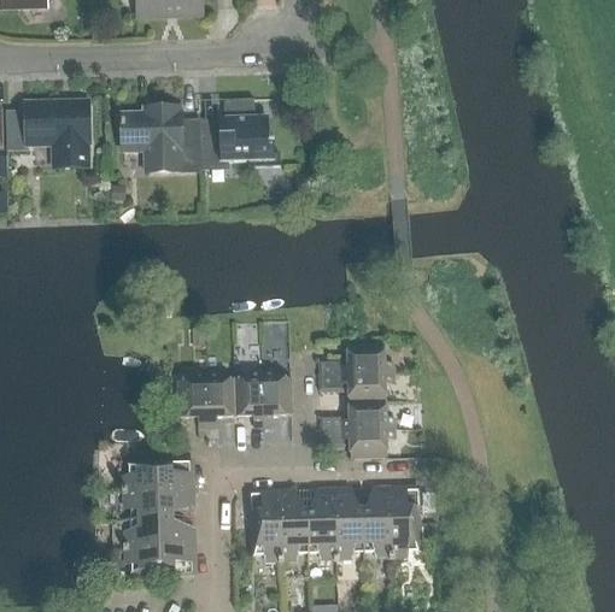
[(136,0),(138,13),(203,12),(201,0),(136,0)]
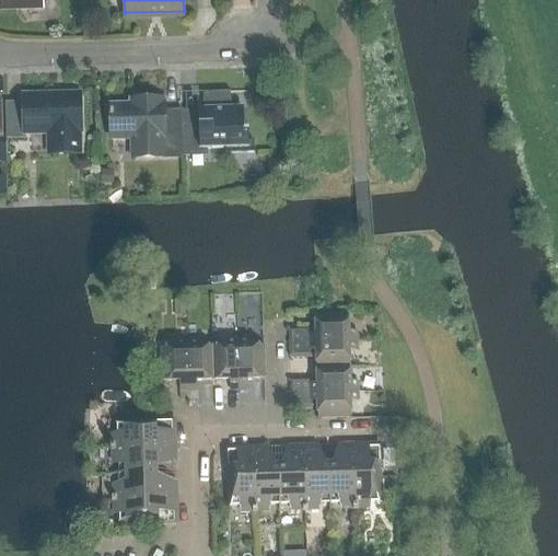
[(200,104),(200,106),(182,106),(183,152),(185,152),(184,145),(201,145),(201,146),(227,145),(227,150),(256,149),(255,137),(250,137),(250,124),(245,124),(244,103),(232,104),(232,88),(211,89),(212,105),(206,105),(205,104),(205,103),(204,103),(202,103),(201,103),(200,104)]
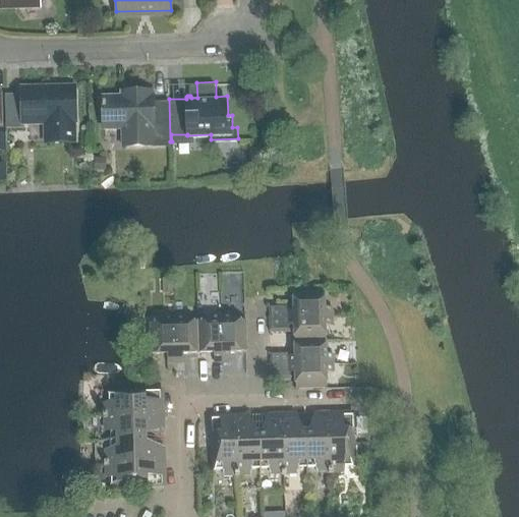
[(23,91),(6,92),(7,125),(25,125),(25,120),(49,119),(50,139),(74,138),(74,118),(76,118),(75,84),(23,85),(23,91)]
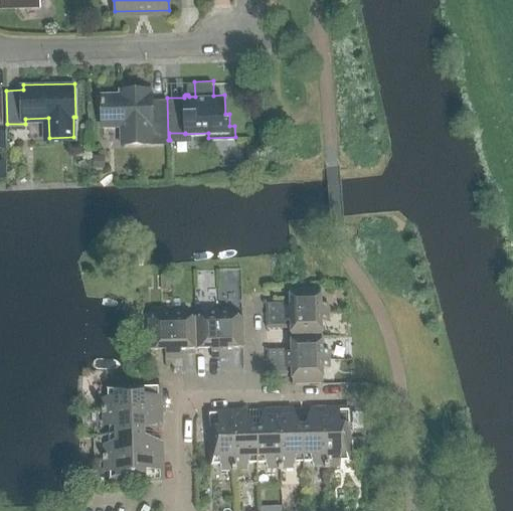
[(124,144),(168,143),(168,140),(167,98),(154,98),(151,98),(151,89),(130,89),(130,92),(104,93),(104,125),(124,125),(124,144)]
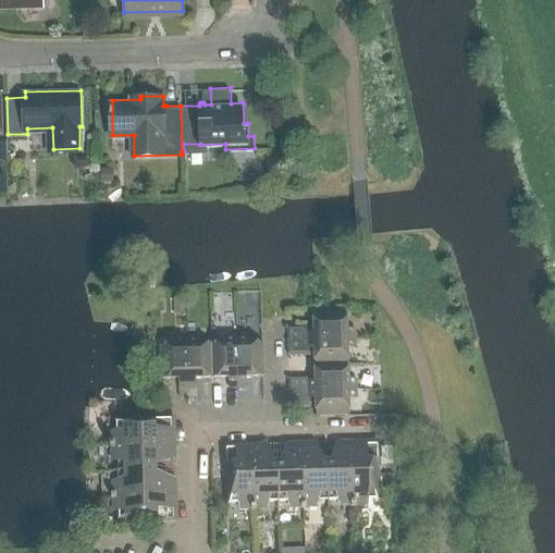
[(112,166),(103,166),(102,177),(111,179),(112,166)]
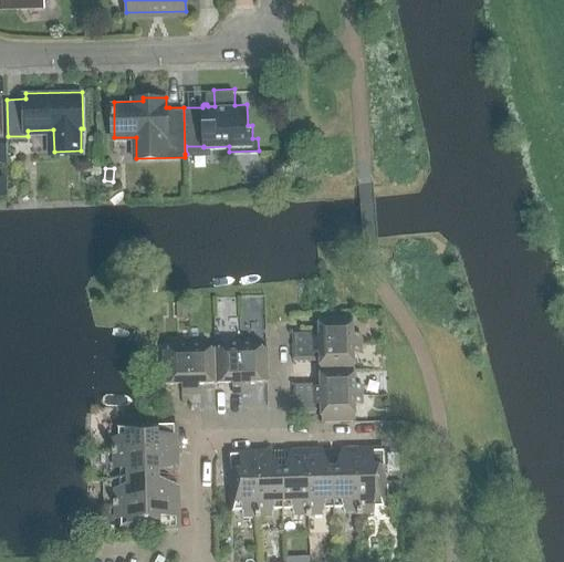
[(354,331),(353,315),(320,315),(320,326),(294,328),(295,343),(362,341),(362,331),(354,331)]
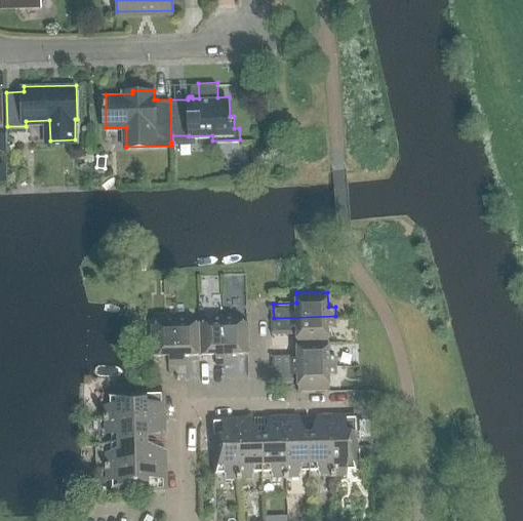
[(249,352),(248,320),(233,321),(233,313),(224,314),(225,361),(233,361),(233,352),(249,352)]
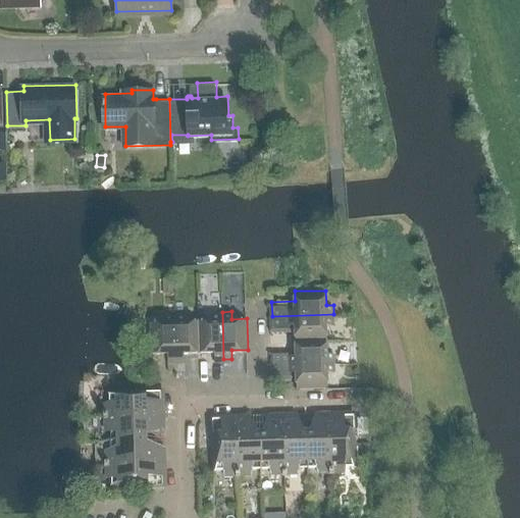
[(199,319),(200,351),(215,350),(216,359),(223,359),(222,312),(213,312),(213,319),(199,319)]
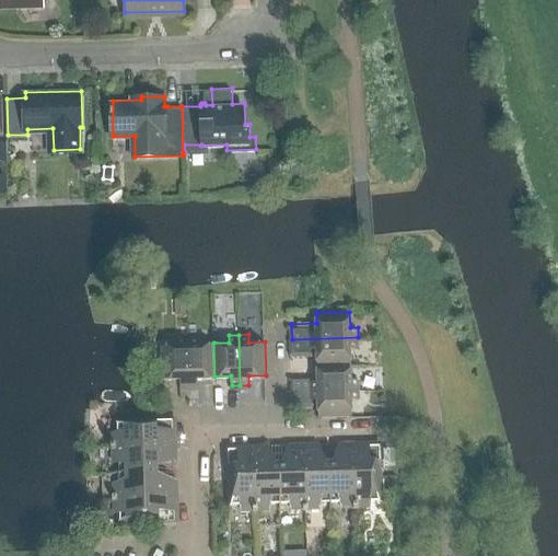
[(182,387),(189,386),(188,336),(178,336),(178,344),(163,345),(164,378),(181,378),(182,387)]
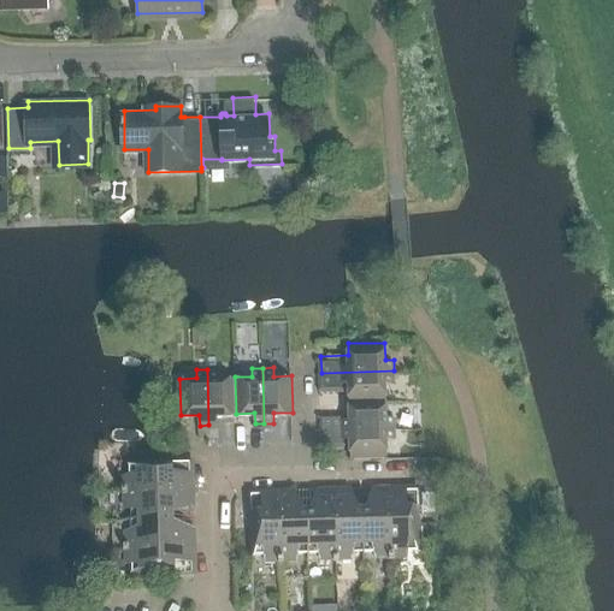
[(218,414),(236,414),(235,377),(218,378),(218,369),(207,369),(208,425),(218,425),(218,414)]
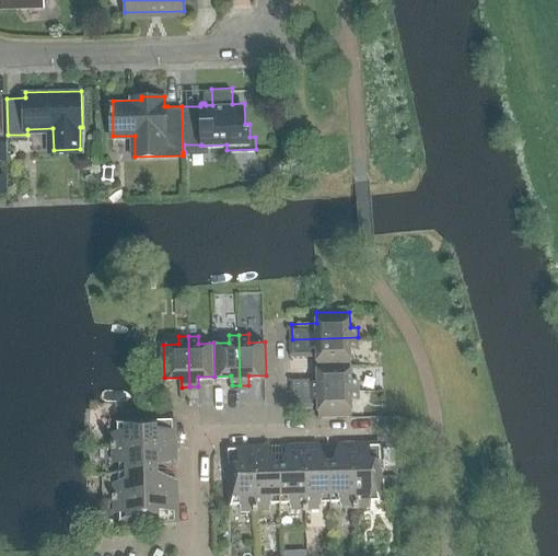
[(317,363),(351,362),(350,347),(358,347),(358,337),(292,339),(292,355),(317,354),(317,363)]
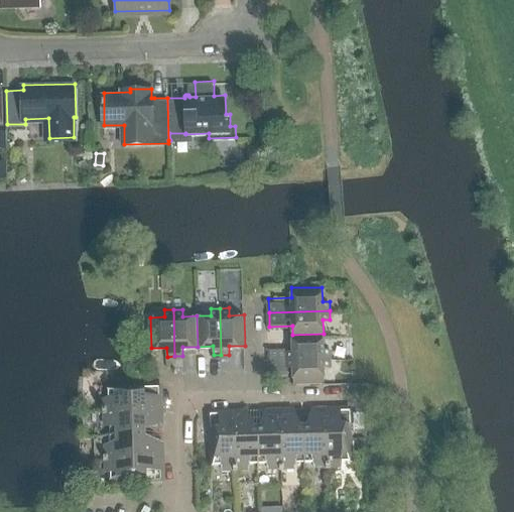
[(324,334),(292,335),(293,348),(269,348),(270,359),(331,357),(331,348),(324,349),(324,334)]
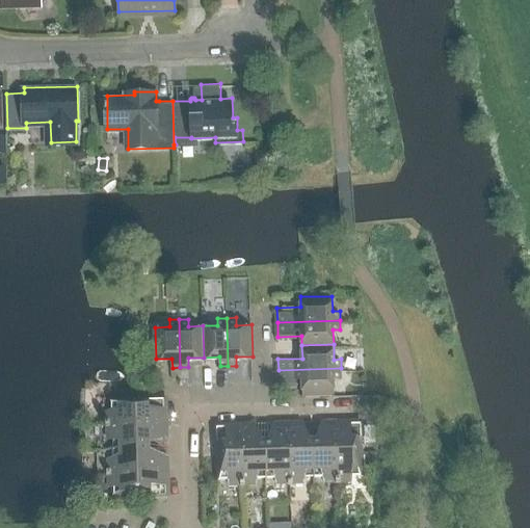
[(180,367),(173,368),(173,376),(181,376),(180,367)]
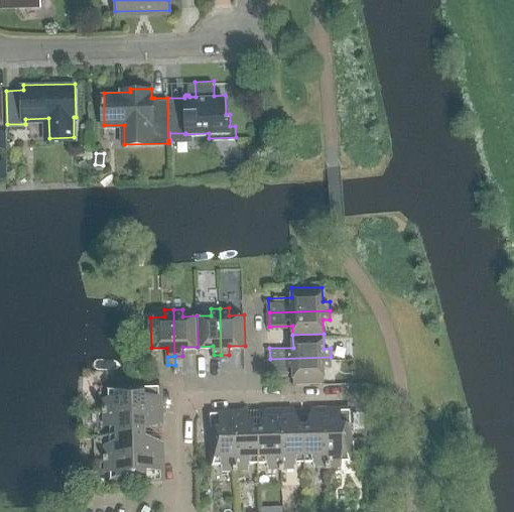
[(182,356),(174,356),(175,365),(183,365),(182,356)]
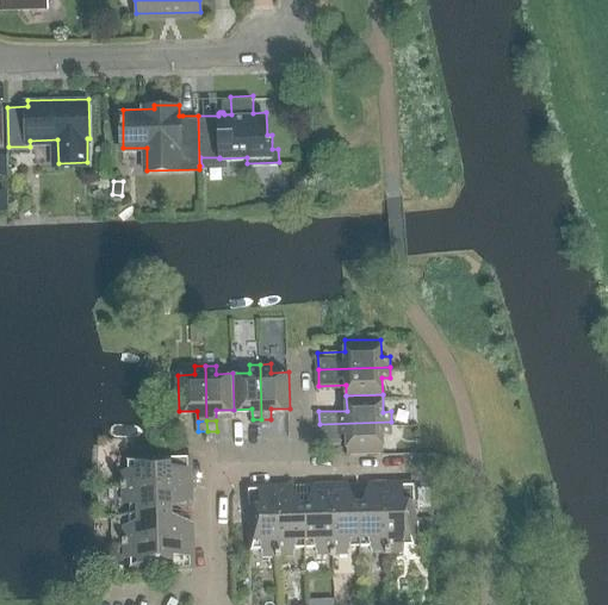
[(391,422),(320,424),(320,436),(347,436),(348,451),(384,450),(383,432),(392,432),(391,422)]
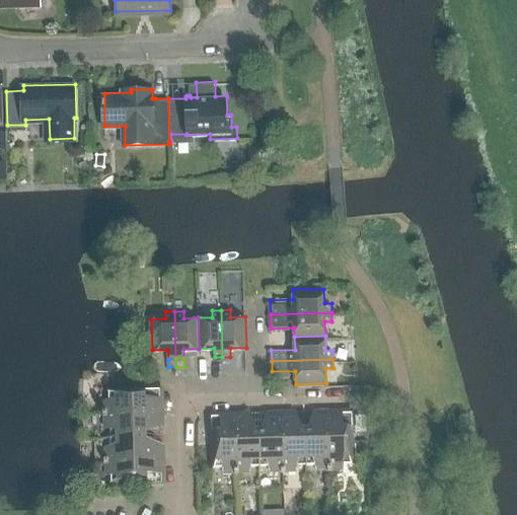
[(145,387),(125,388),(109,388),(111,398),(104,398),(105,413),(164,411),(163,396),(145,397),(145,387)]
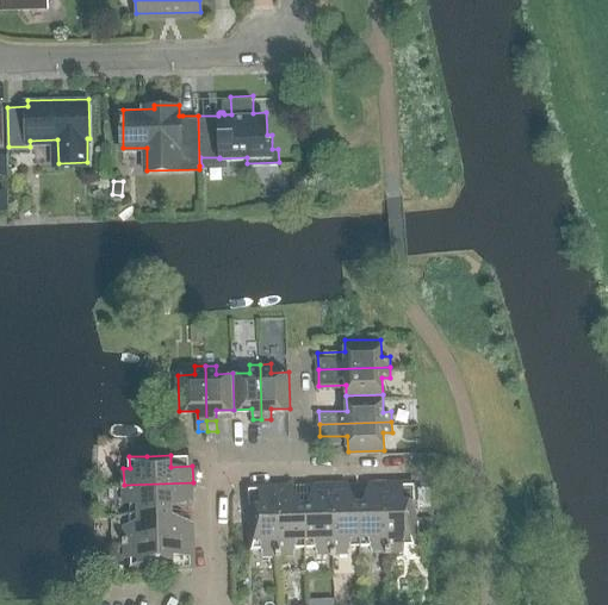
[(372,549),(389,549),(386,480),(371,480),(371,501),(360,503),(361,543),(372,543),(372,549)]
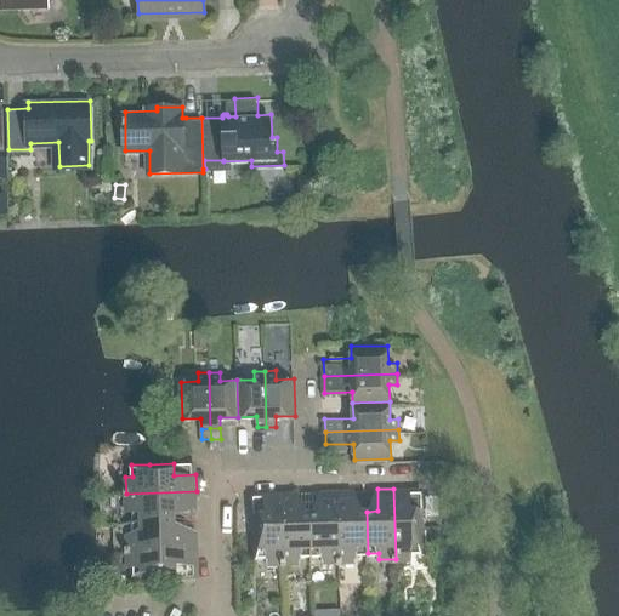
[(424,552),(424,549),(422,524),(422,509),(410,509),(410,489),(393,489),(396,559),(412,558),(412,552),(424,552)]
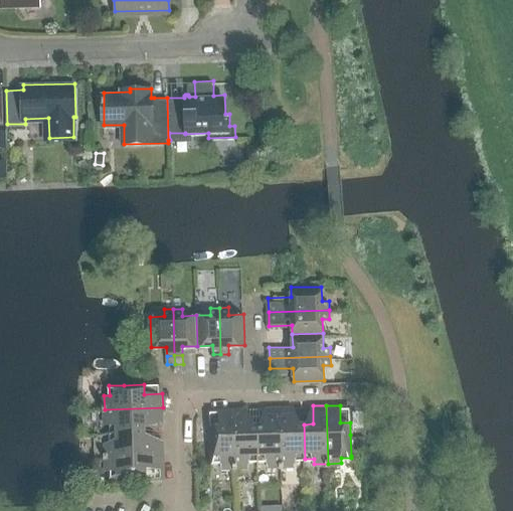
[(268,466),(282,465),(280,406),(267,406),(267,424),(258,426),(259,461),(268,460),(268,466)]
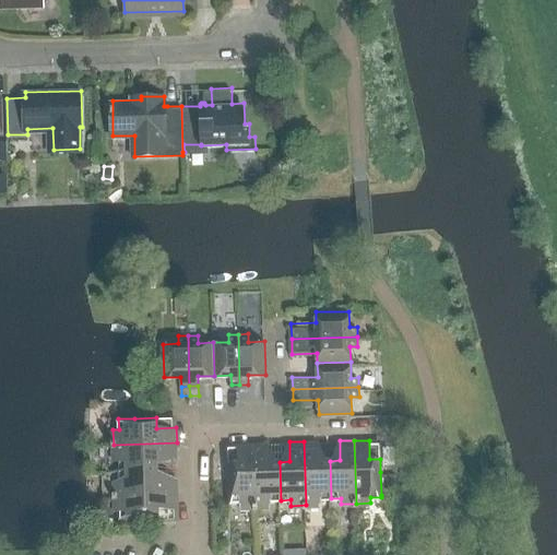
[(304,441),(306,505),(320,505),(320,499),(331,498),(330,461),(319,461),(319,441),(304,441)]
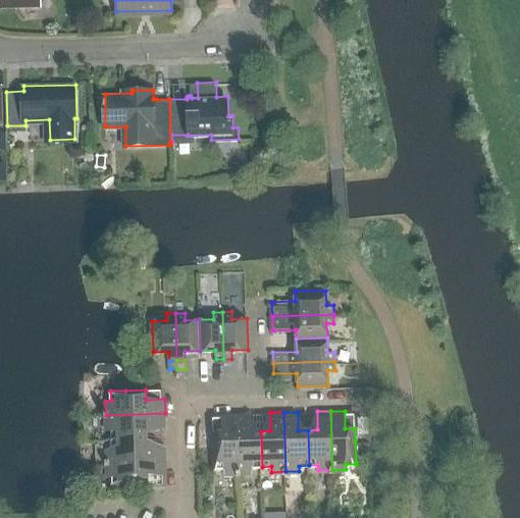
[(112,437),(147,436),(147,427),(165,426),(165,413),(106,415),(106,428),(111,428),(112,437)]
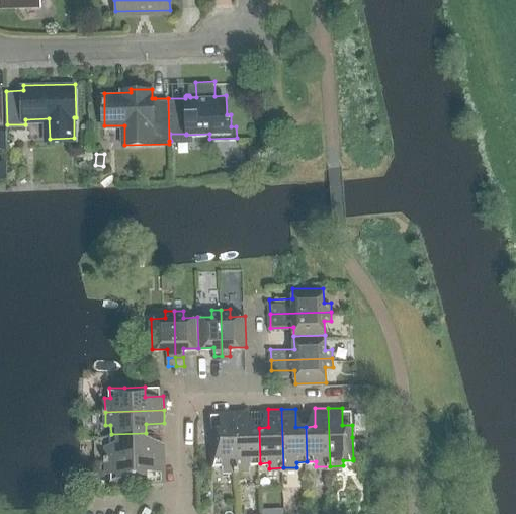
[(223,469),(237,468),(235,410),(222,411),(222,429),(211,429),(212,464),(223,464),(223,469)]
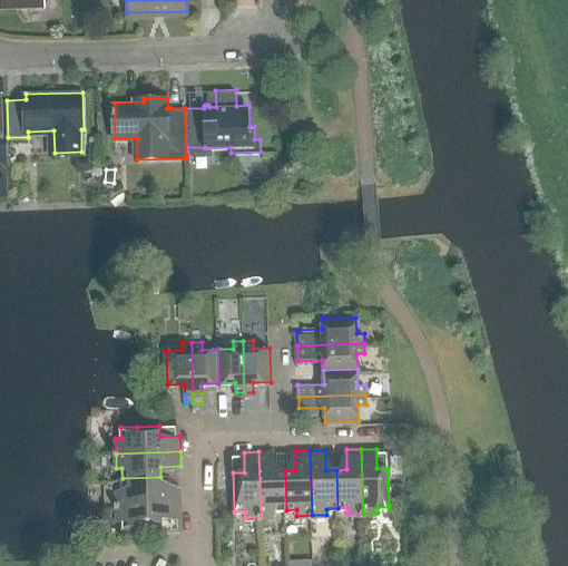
[(286,510),(285,471),(274,471),(274,451),(258,451),(261,516),(275,516),(275,510),(286,510)]
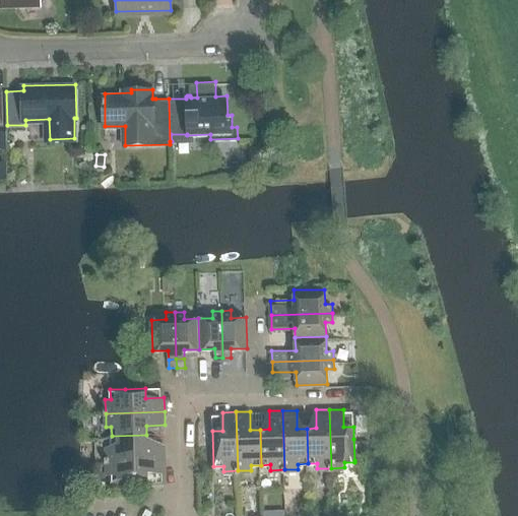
[(107,446),(107,460),(166,458),(166,444),(147,445),(146,435),(112,436),(112,446),(107,446)]
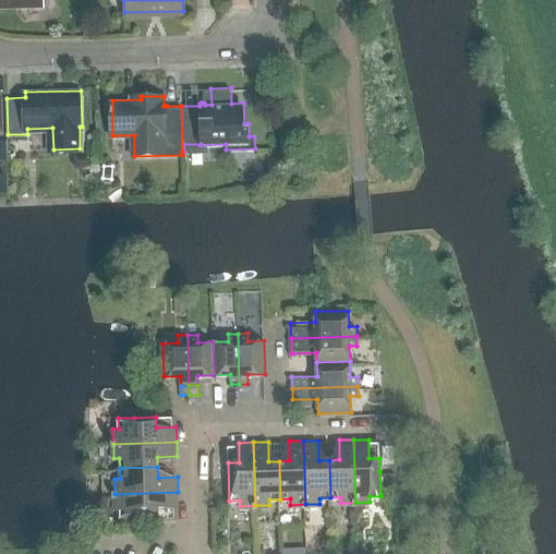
[(393,471),(379,471),(381,494),(394,493),(397,493),(396,471),(393,471)]
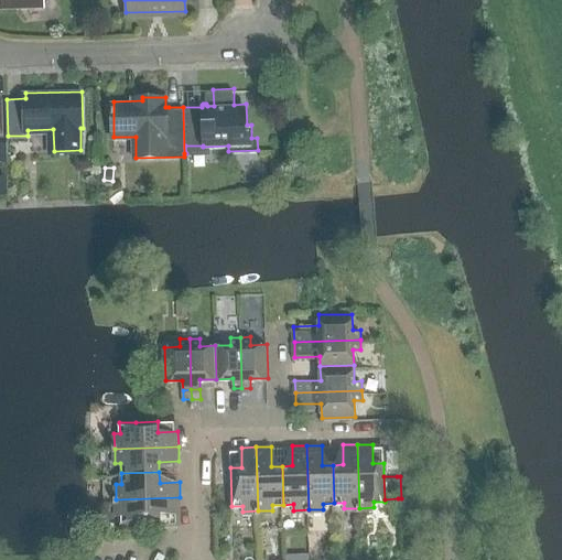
[(180,497),(116,499),(116,514),(122,514),(122,525),(161,524),(160,513),(180,512),(180,497)]
